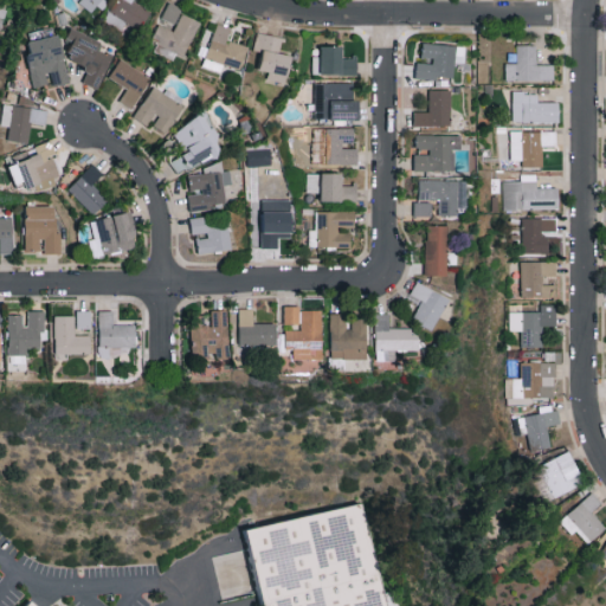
[(81,0),(79,2),(92,12),(101,0),(81,0)]
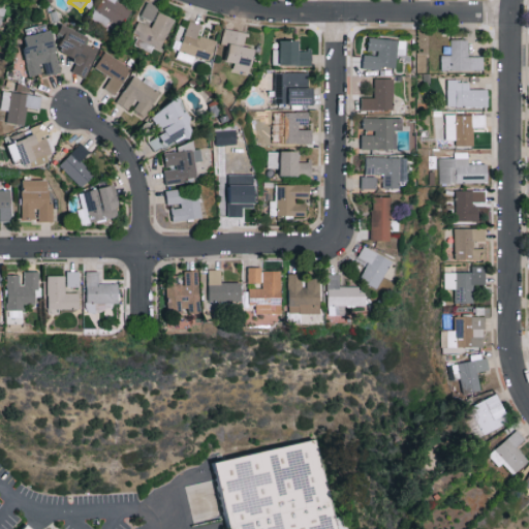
[(100,0),(95,7),(121,27),(132,11),(117,0),(100,0)]
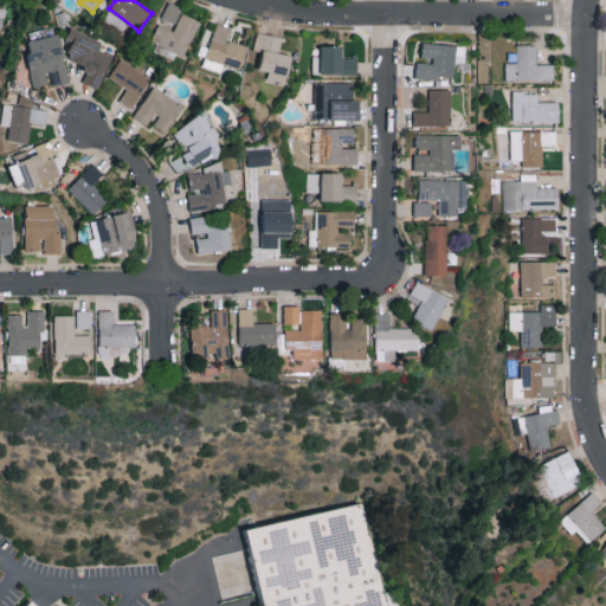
[(199,20),(180,12),(182,7),(168,1),(161,18),(175,24),(173,30),(160,24),(150,49),(173,58),(176,52),(185,56),(199,20)]
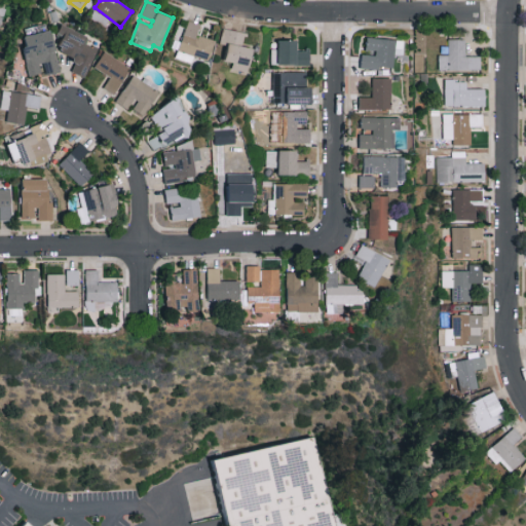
[(215,40),(197,34),(200,24),(188,20),(175,57),(191,63),(194,55),(209,60),(215,40)]
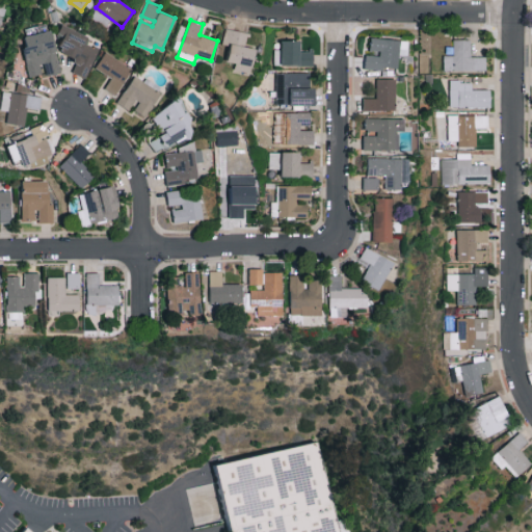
[(90,36),(63,24),(58,34),(64,37),(58,51),(78,60),(73,72),(85,78),(100,48),(87,43),(90,36)]
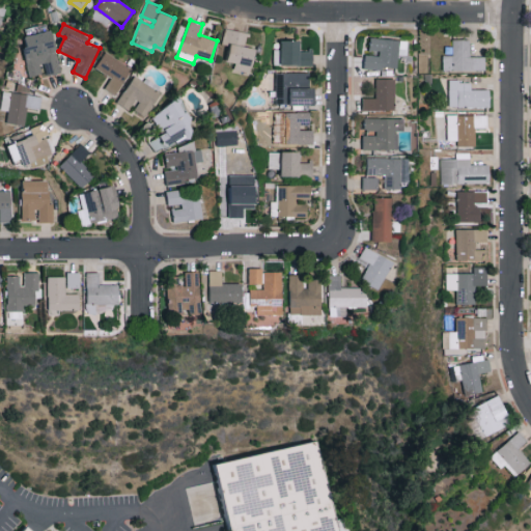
[(251,73),(256,48),(244,46),(247,31),(226,27),(223,42),(230,44),(227,60),(234,62),(233,68),(251,73)]
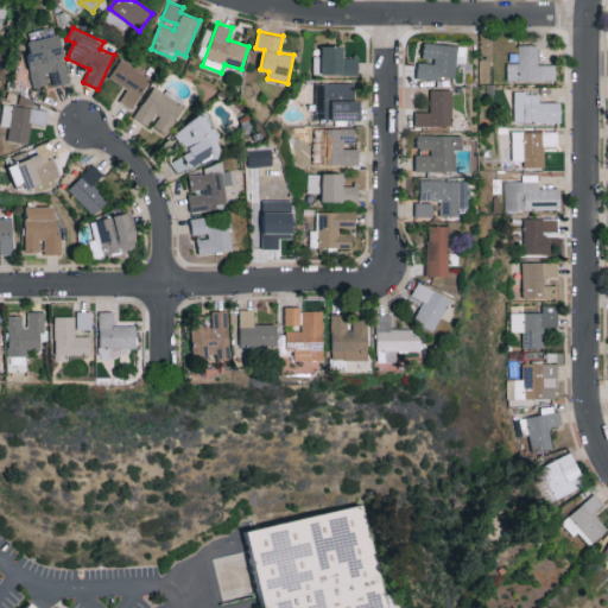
[(69,82),(59,35),(25,42),(33,87),(50,83),(51,86),(69,82)]
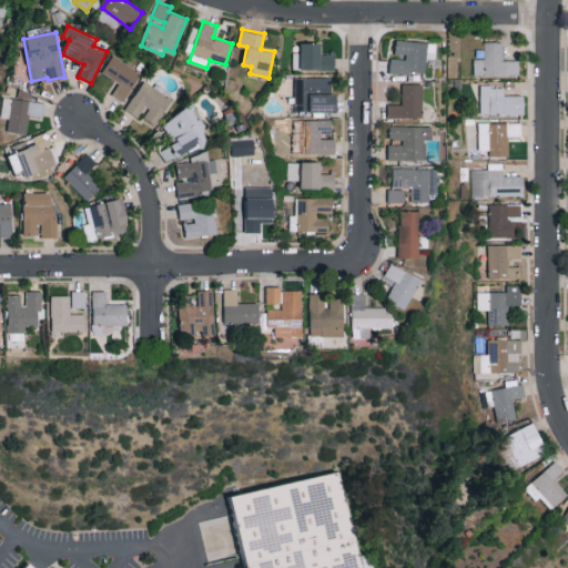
[(435,42),(395,40),(394,57),(389,56),(388,71),(425,73),(426,58),(434,58),(435,42)]
